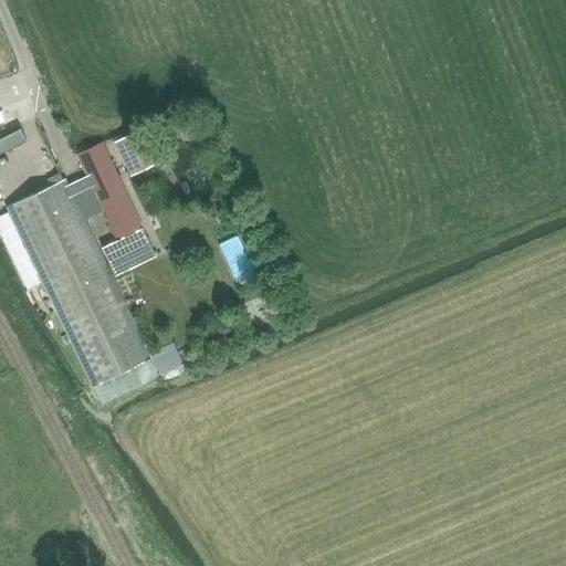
[(20,128),(0,138),(0,153),(25,140),(20,128)]
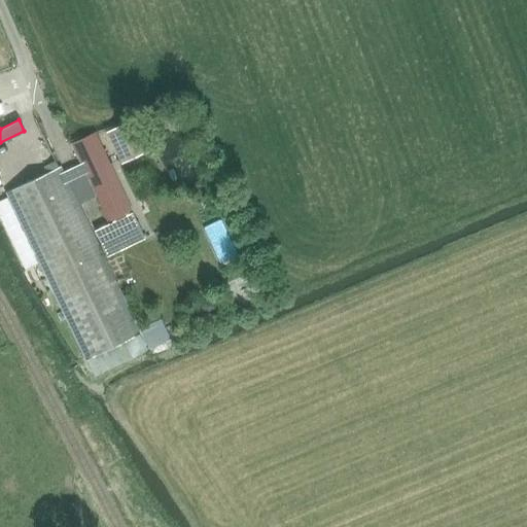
[(133,126),(110,137),(125,167),(147,156),(133,126)]
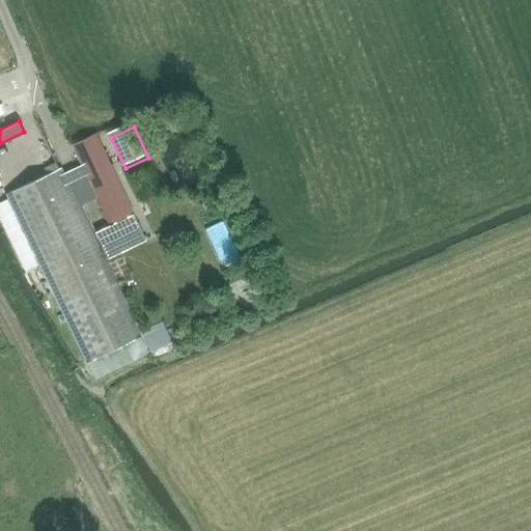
[(6,194),(87,363),(141,336),(68,184),(84,176),(109,225),(134,215),(103,148),(79,159),(81,165),(63,173),(61,168),(6,194)]
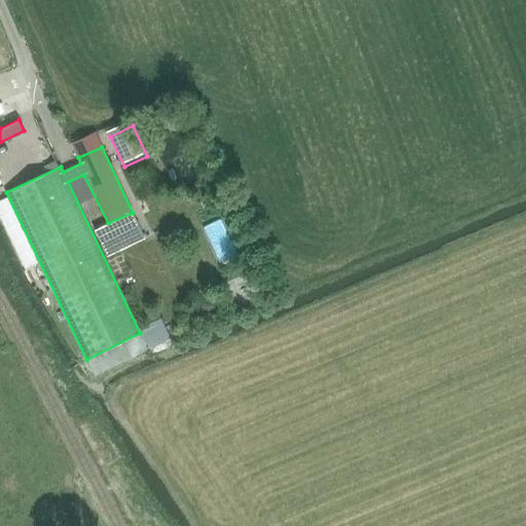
[(59,166),(55,160),(43,166),(46,173),(59,166)]
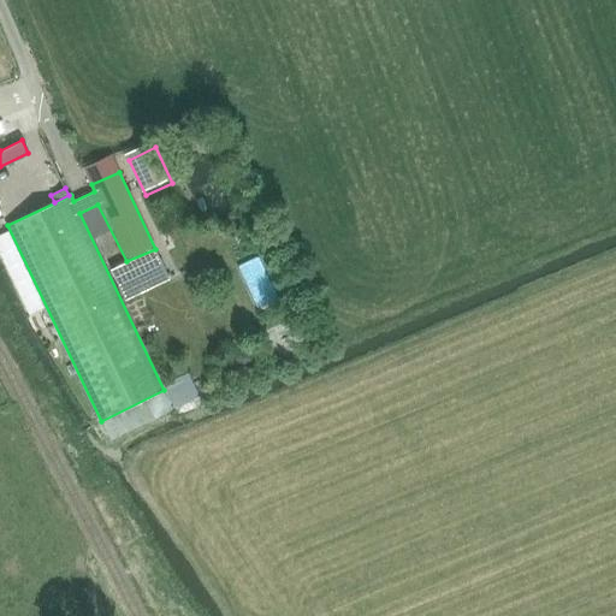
[(164,390),(101,421),(108,440),(196,398),(188,379),(164,390)]
